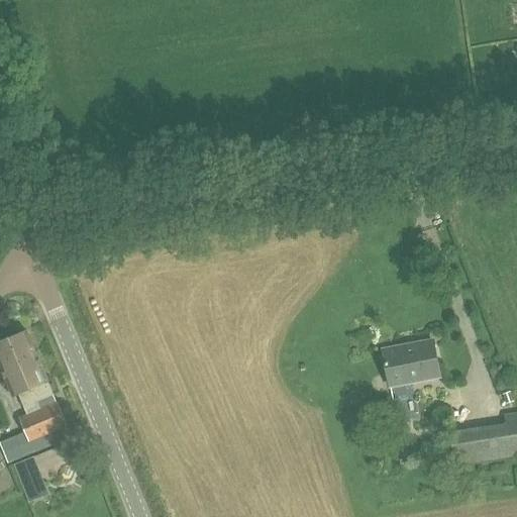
[(28,331),(13,338),(39,400),(54,394),(48,382),(49,381),(28,331)]
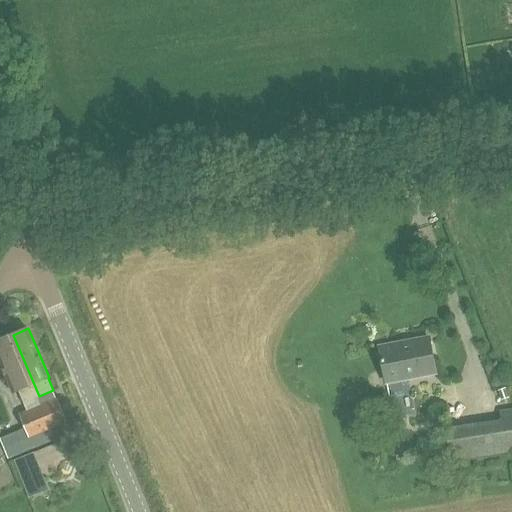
[(39,396),(13,335),(0,339),(0,361),(14,393),(20,391),(25,403),(39,396)]
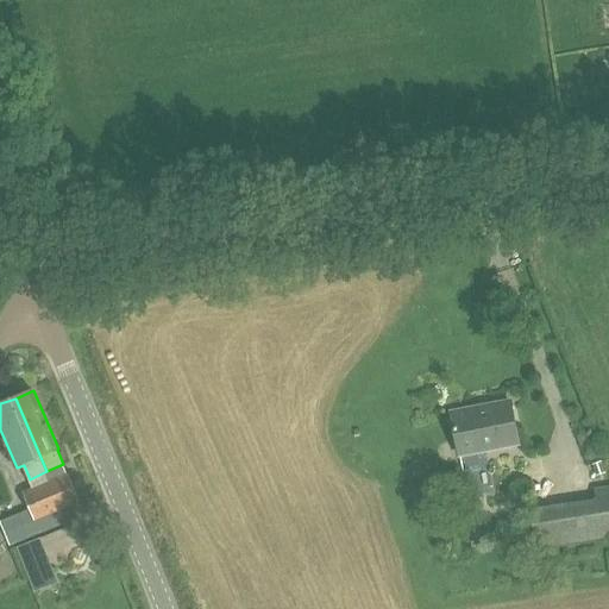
[(520,443),(512,400),(453,412),(462,453),(520,443)]
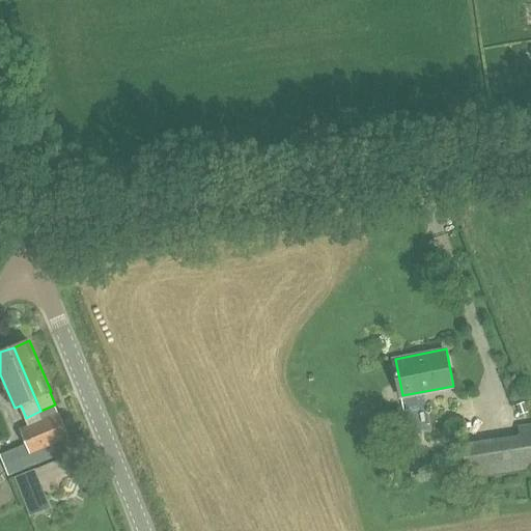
[(528,412),(524,402),(516,406),(520,415),(528,412)]
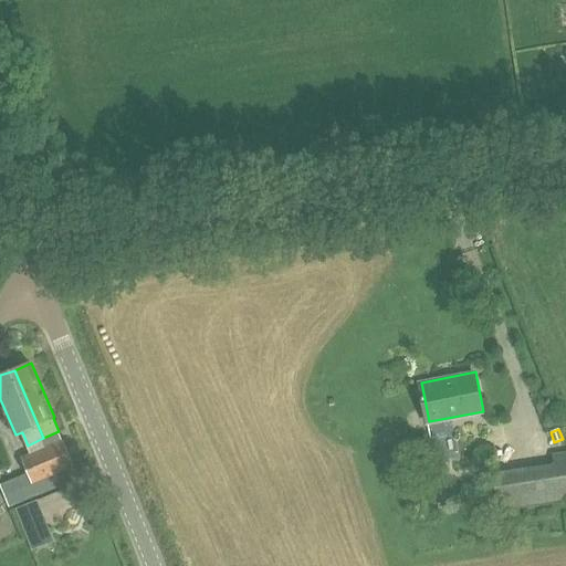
[(62,439),(46,446),(59,473),(74,467),(62,439)]
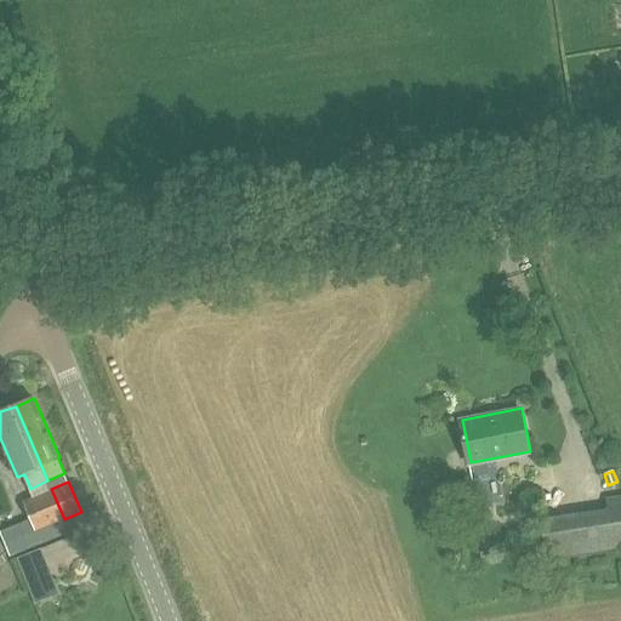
[(64,519),(51,489),(24,501),(32,520),(36,531),(61,520),(64,519)]
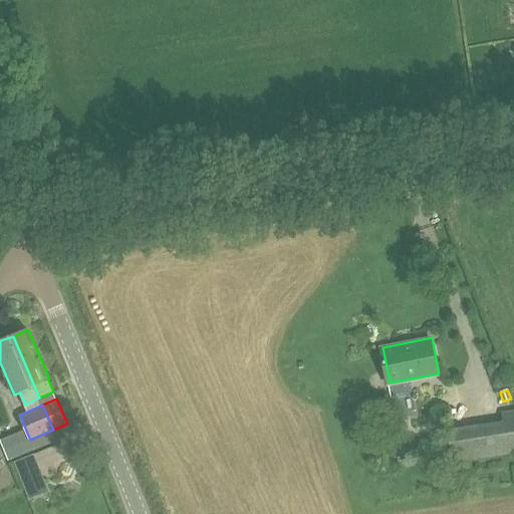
[(506,426),(488,429),(492,455),(513,451),(513,411),(503,413),(506,426)]
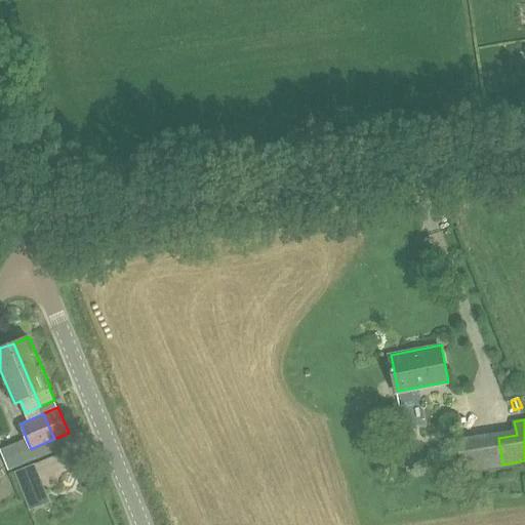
[(54,439),(51,440),(55,451),(62,448),(73,444),(69,433),(54,439)]
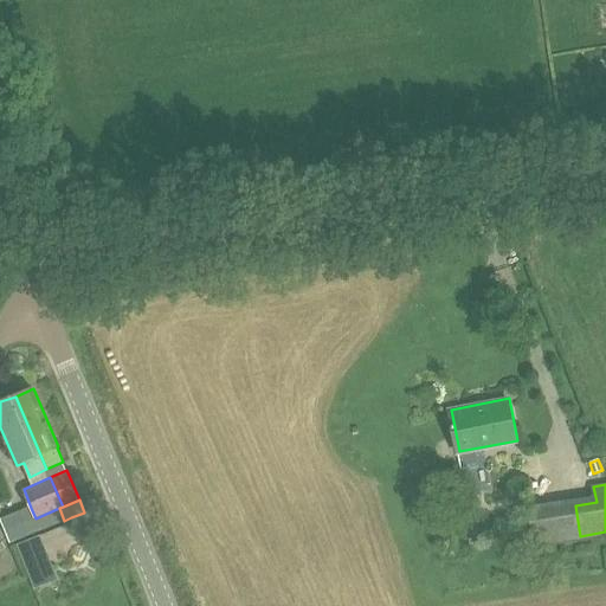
[(64,521),(59,508),(36,519),(31,508),(1,520),(10,543),(64,521)]
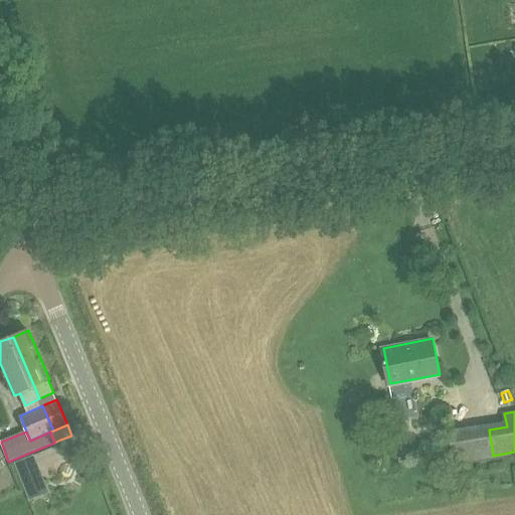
[(453,450),(455,462),(470,460),(468,448),(453,450)]
